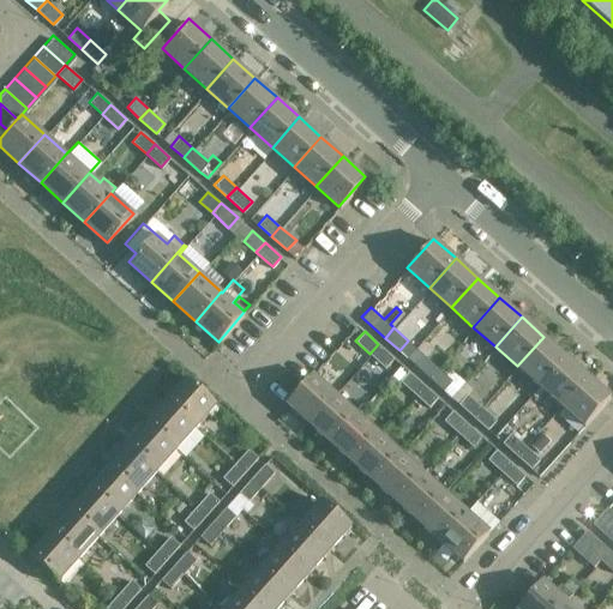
[(565,356),(544,337),(517,366),(539,386),(565,356)]
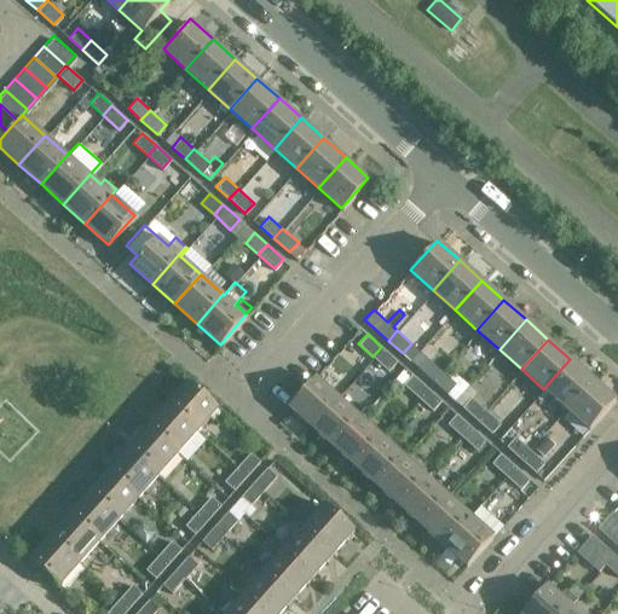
[(388,370),(397,360),(381,347),(373,357),(388,370)]
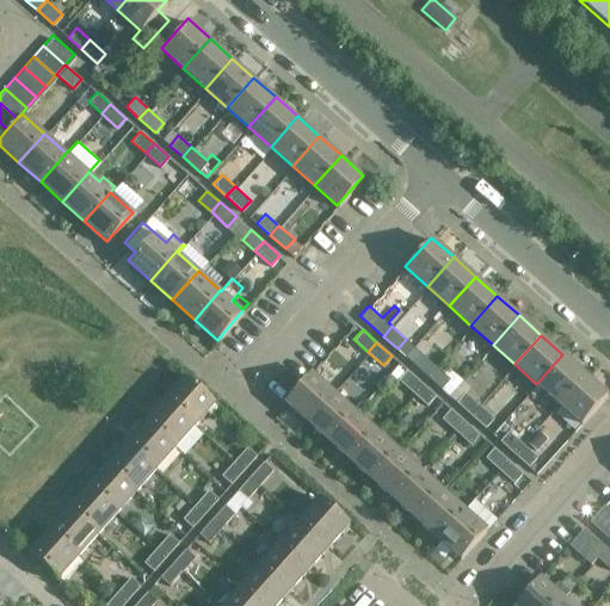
[(420,352),(412,362),(426,375),(436,365),(420,352)]
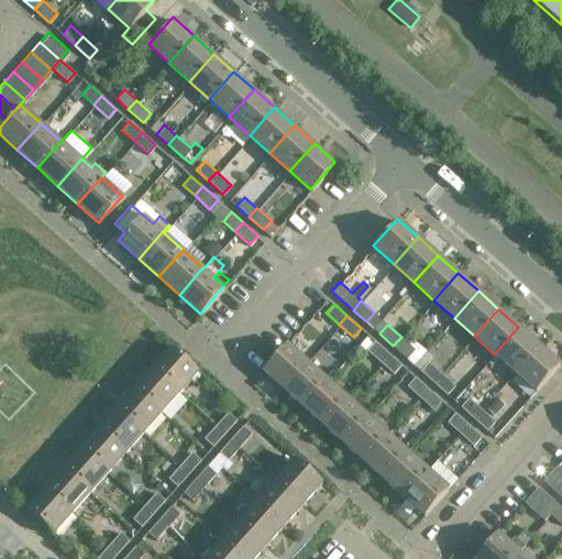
[(538,344),(518,327),(494,354),(514,372),(538,344)]
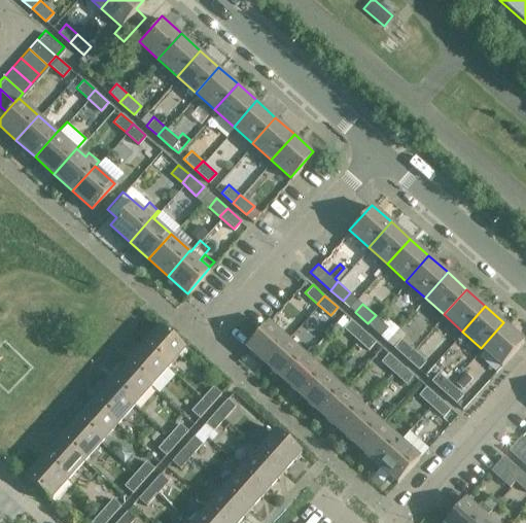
[(376,315),(367,323),(380,335),(388,326),(376,315)]
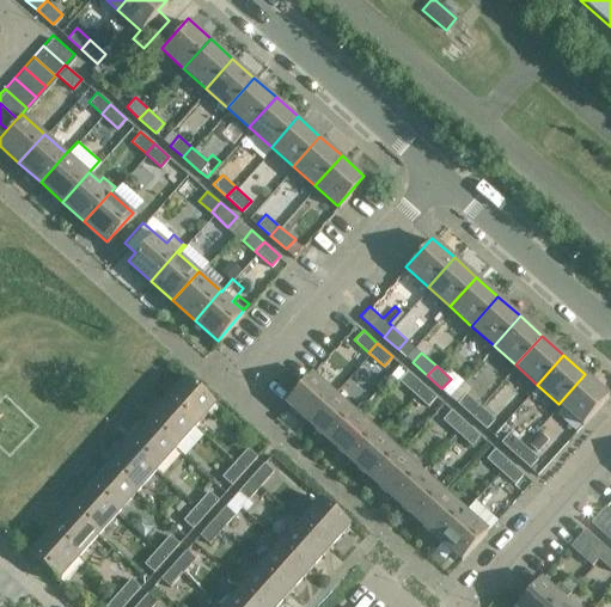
[(421,382),(407,369),(398,379),(413,392),(421,382)]
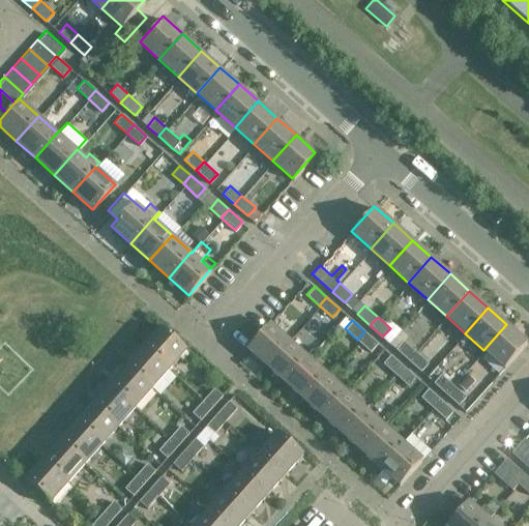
[(268,322),(246,347),(266,364),(288,340),(268,322)]
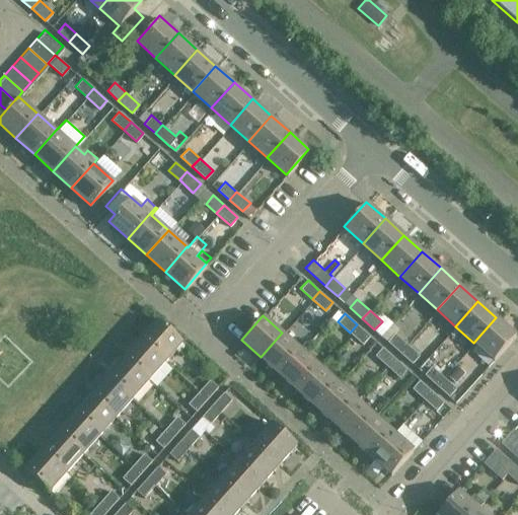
[(515,335),(496,317),(473,343),(493,360),(515,335)]
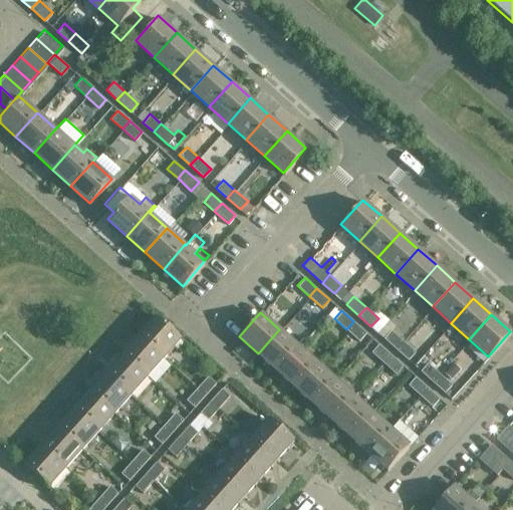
[(180,337),(155,315),(138,334),(163,356),(180,337)]
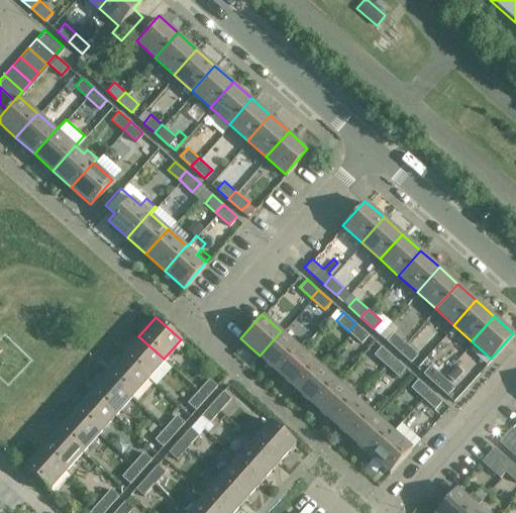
[(355,323),(348,331),(360,342),(368,334),(355,323)]
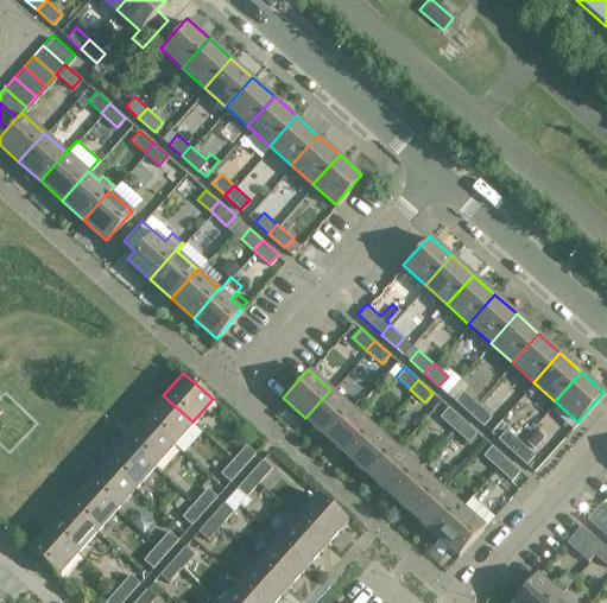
[(330,389),(305,418),(327,437),(352,410),(330,389)]
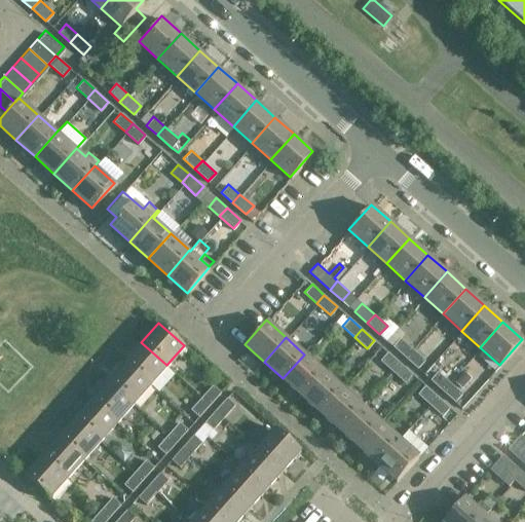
[(400,337),(392,345),(405,357),(412,348),(400,337)]
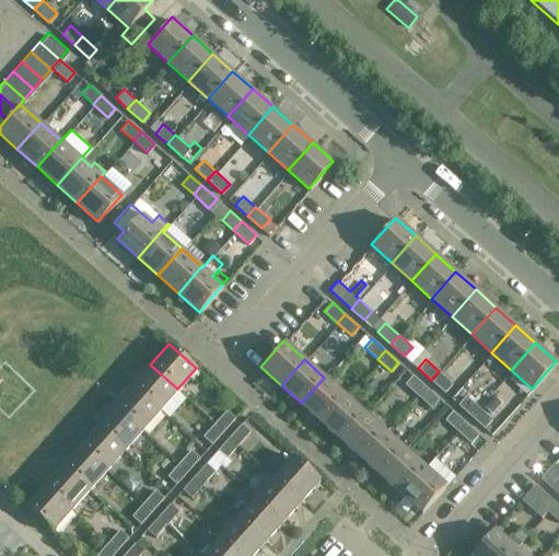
[(150,365),(132,384),(159,408),(177,389),(150,365)]
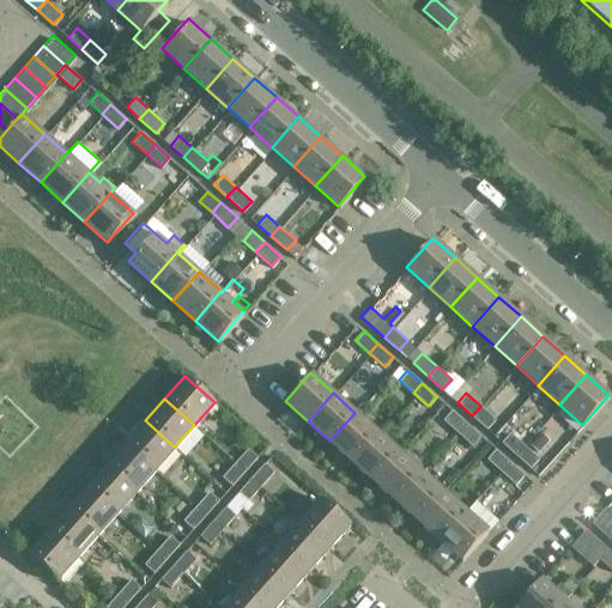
[(480,406),(472,415),(486,429),(495,419),(480,406)]
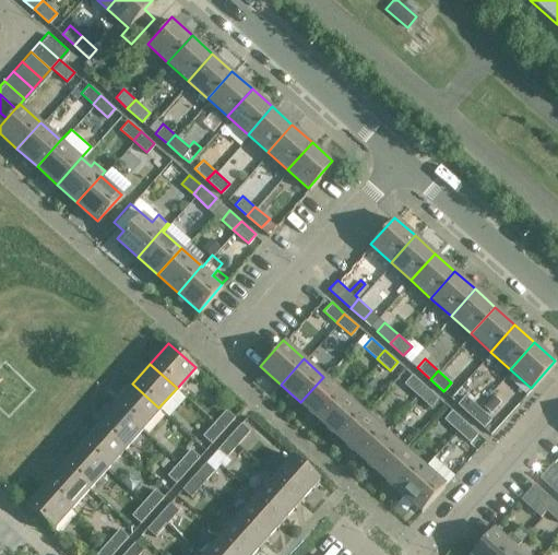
[(425,385),(412,374),(404,382),(416,393),(425,385)]
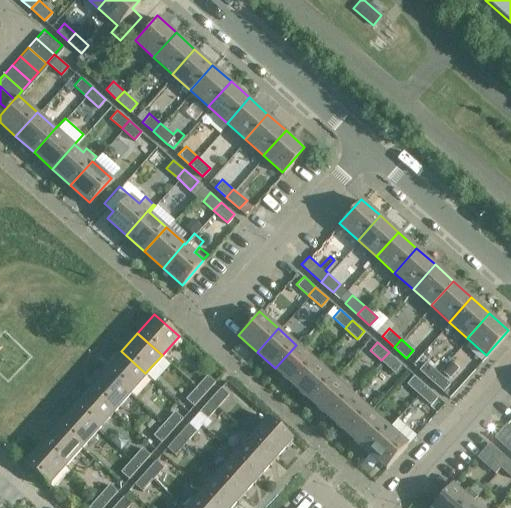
[(296,345),(275,368),(293,385),(315,361),(296,345)]
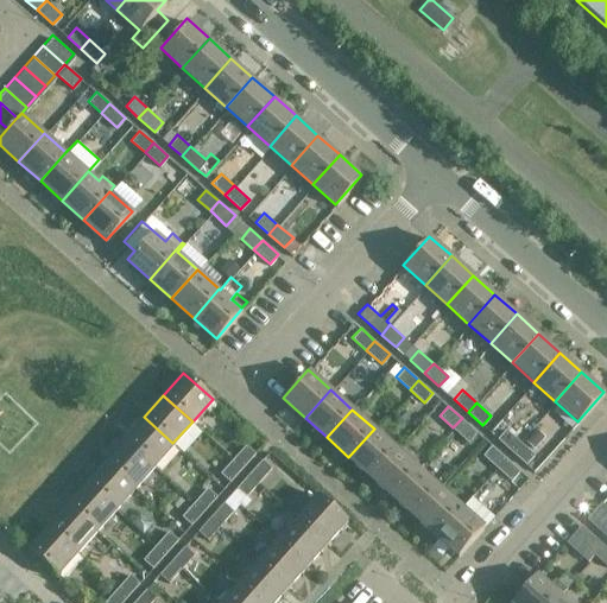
[(144,417),(125,439),(153,464),(172,443),(144,417)]
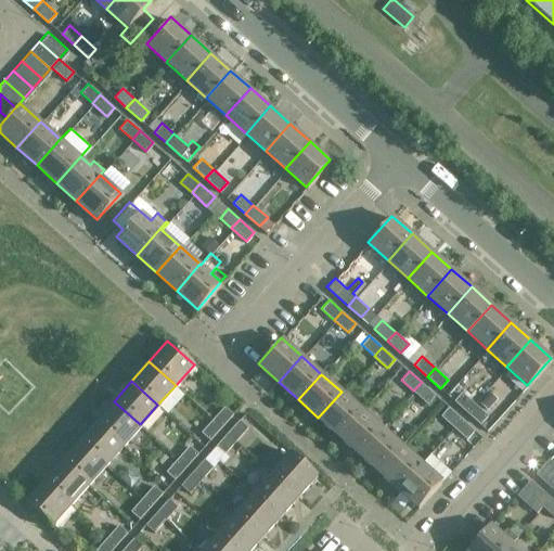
[(422,382),(413,391),(427,402),(435,394),(422,382)]
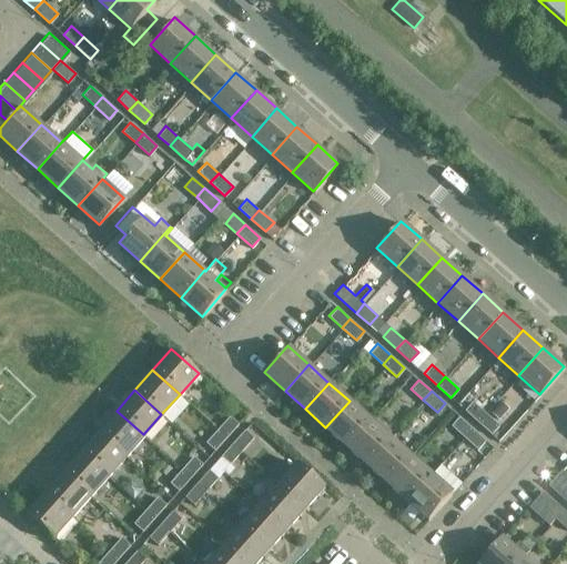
[(499,394),(489,408),(500,416),(510,403),(499,394)]
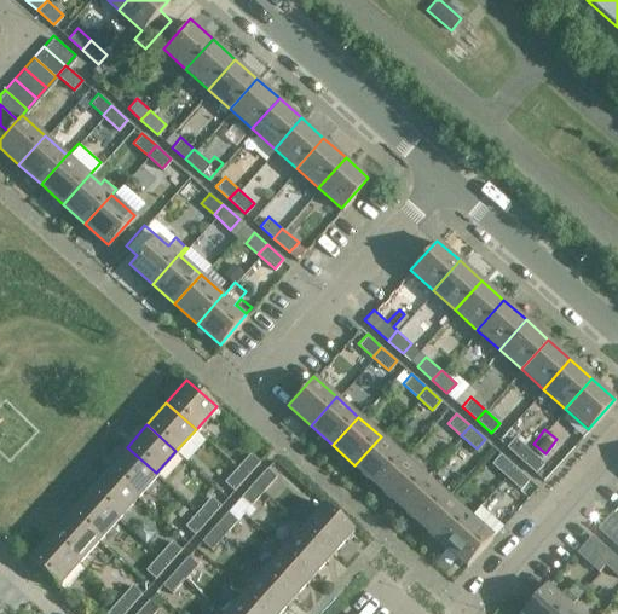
[(514,435),(506,446),(520,458),(529,449),(514,435)]
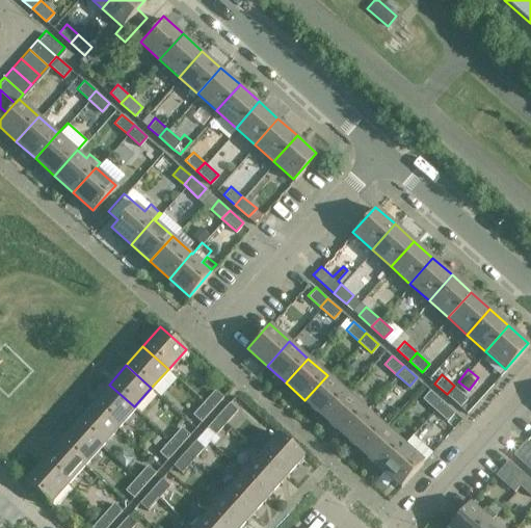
[(327,375),(304,400),(324,417),(346,392),(327,375)]
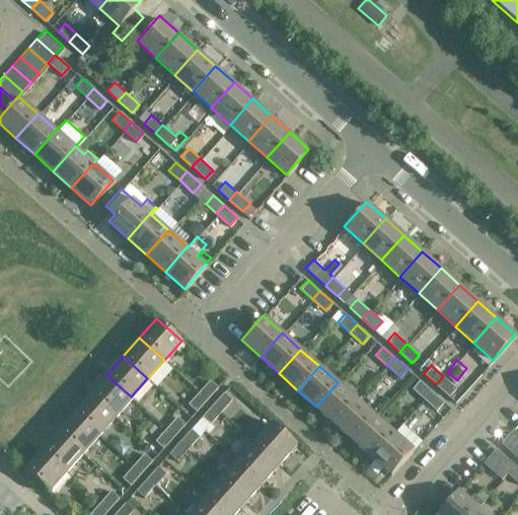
[(106,375),(90,393),(115,416),(131,396),(106,375)]
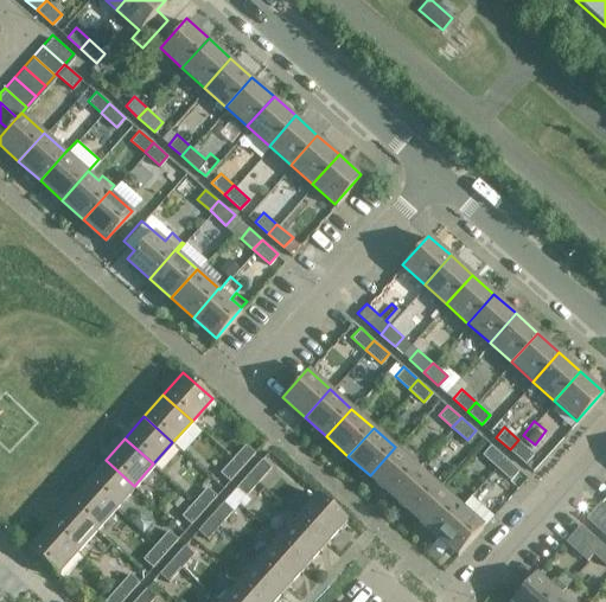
[(518,440),(510,449),(524,462),(534,453),(518,440)]
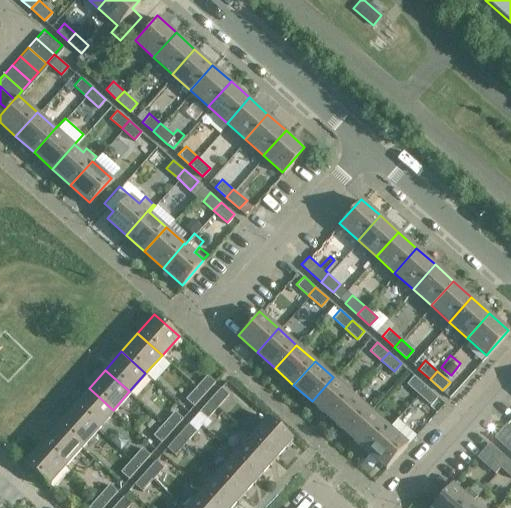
[(206,373),(196,385),(204,392),(215,380),(206,373)]
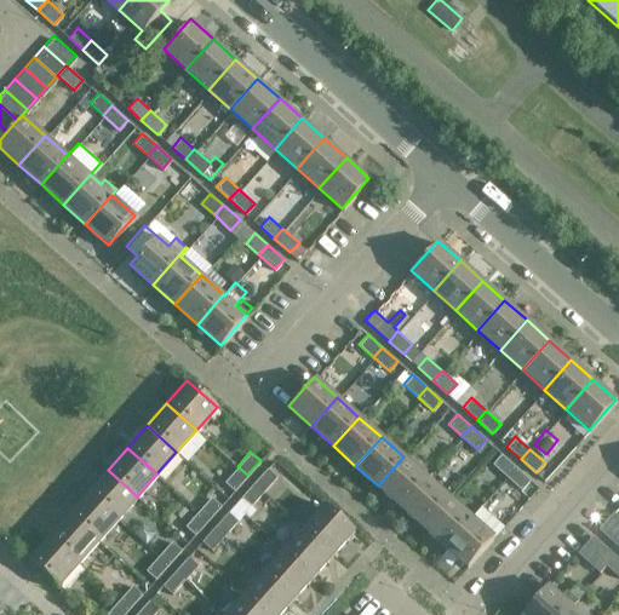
[(515,466),(500,453),(492,463),(506,476),(515,466)]
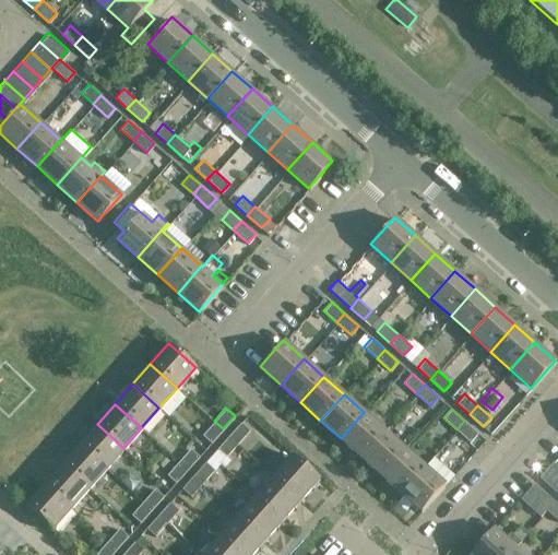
[(364,412),(341,438),(360,457),(383,430),(364,412)]
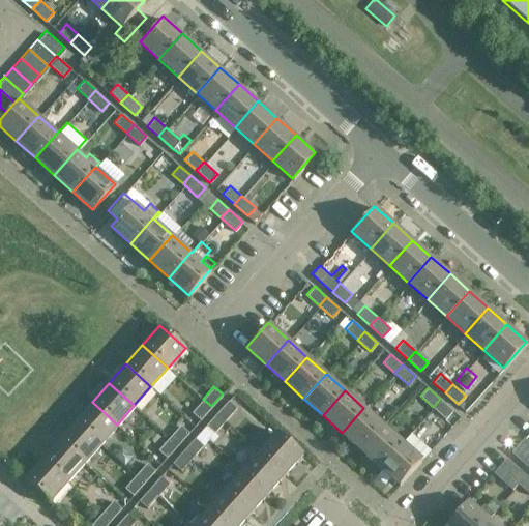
[(203,399),(192,411),(200,418),(211,406),(203,399)]
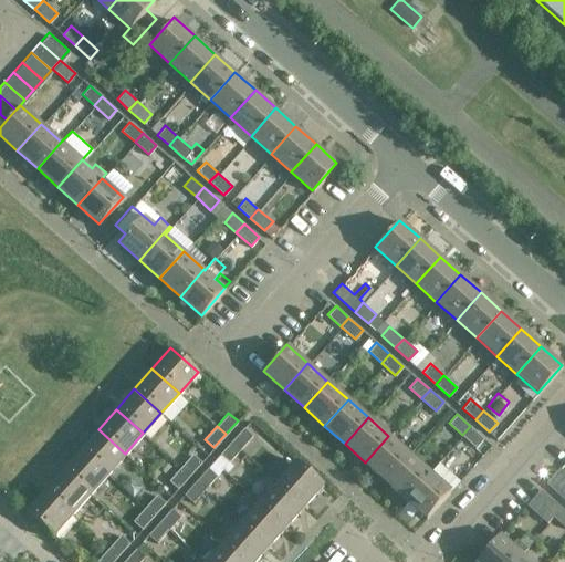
[(243,426),(232,440),(240,448),(252,435),(243,426)]
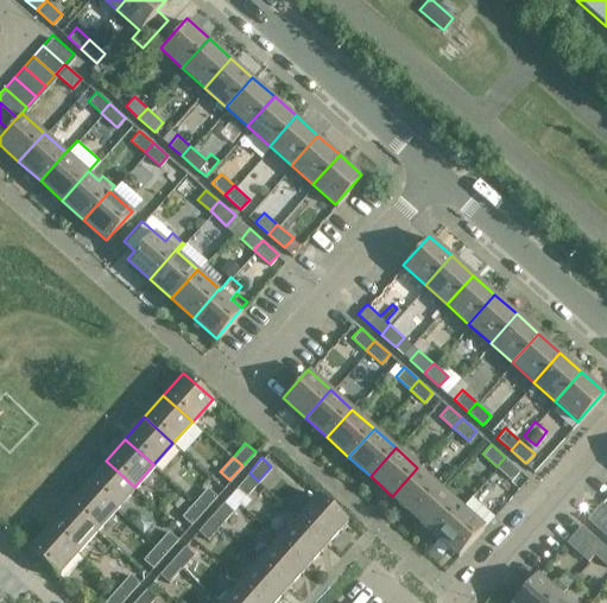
[(519,470),(505,457),(497,467),(511,480),(519,488),(528,477),(519,470)]
